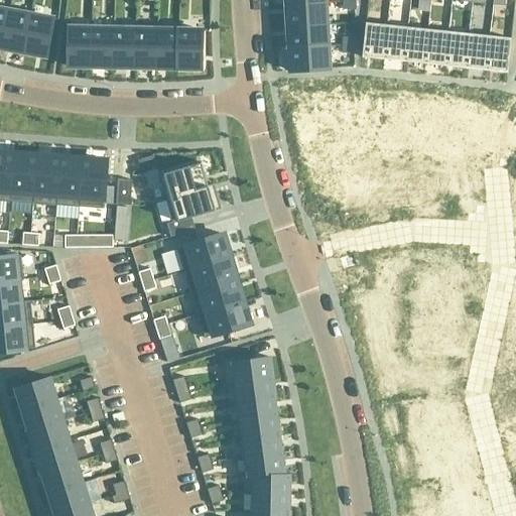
[(343,2),(343,10),(355,10),(355,2),(343,2)]
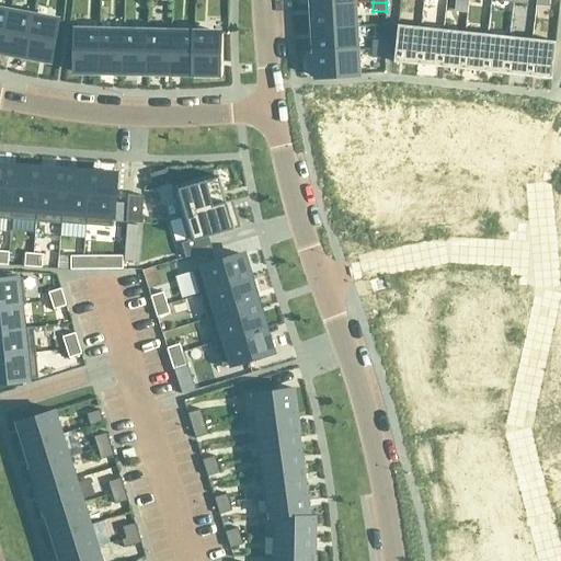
[(353,3),(311,6),(312,30),(354,26),(353,3)]
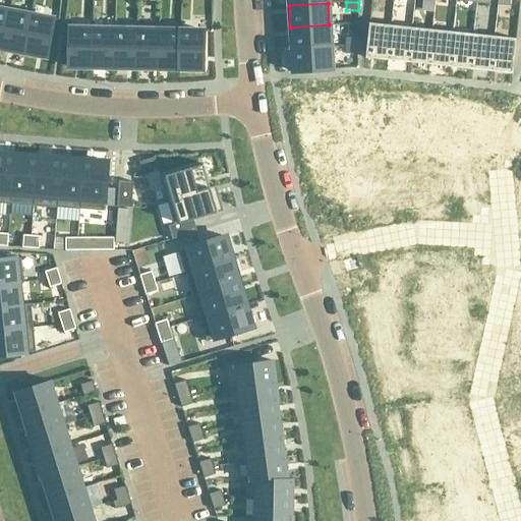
[(0,9),(0,49),(2,50),(9,11),(0,9)]
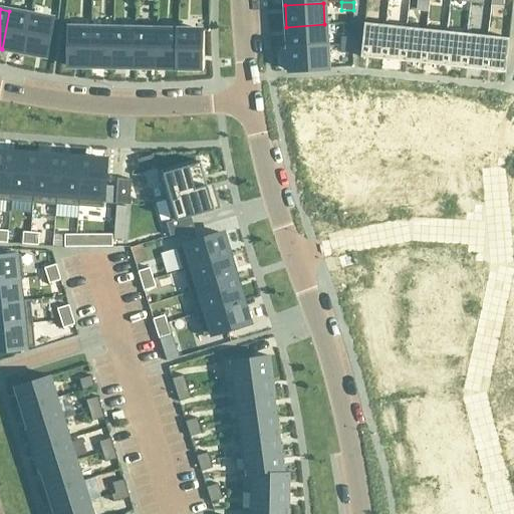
[(9,11),(2,49),(23,53),(30,15),(9,11)]
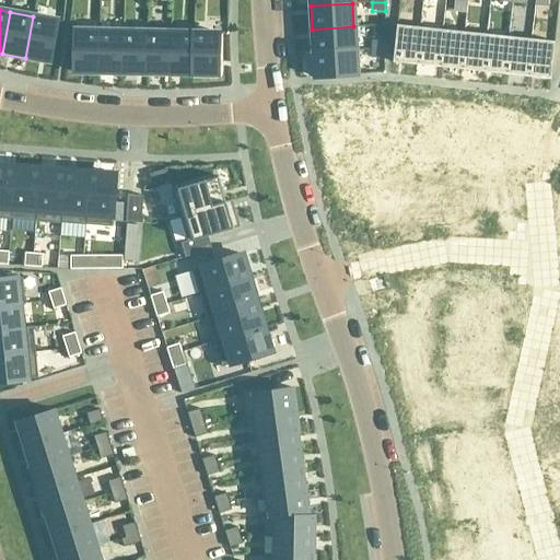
[(33,16),(25,58),(50,62),(58,21),(33,16)]
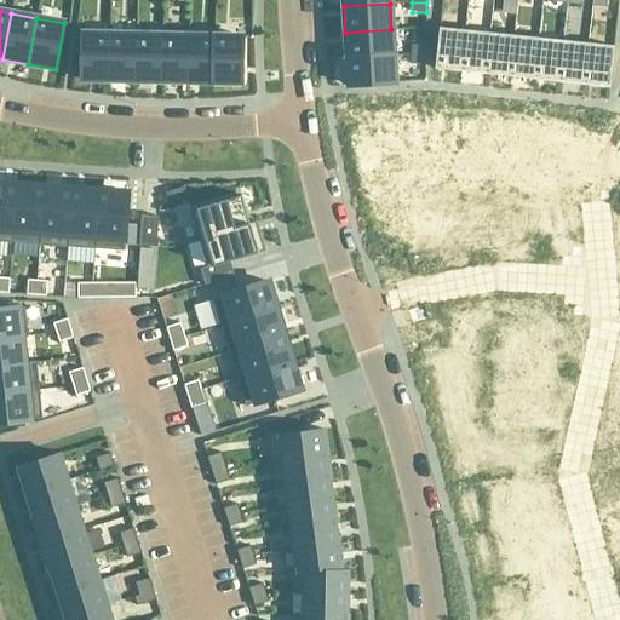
[(438,28),(435,69),(460,72),(465,30),(438,28)]
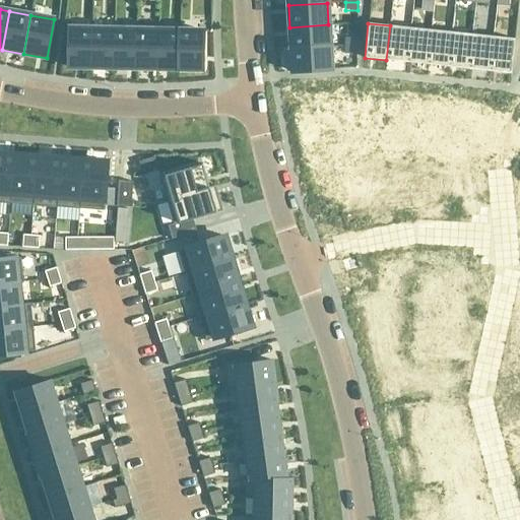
[(328,24),(289,27),(290,49),(329,47),(328,24)]
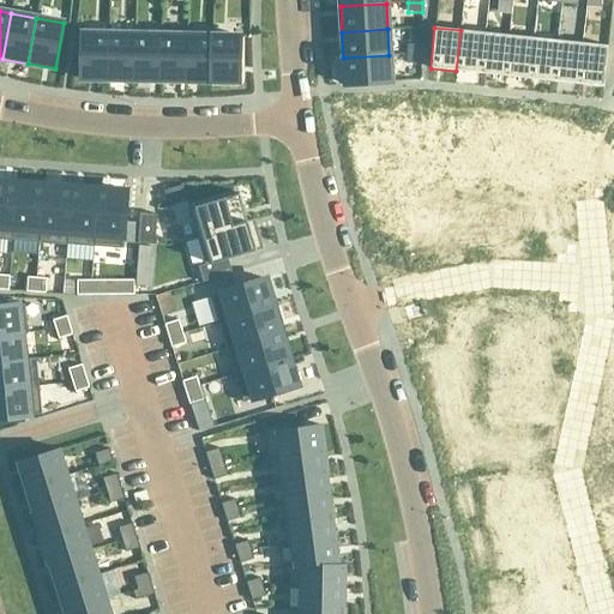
[(461,30),(456,71),(480,73),(485,32),(470,31),(461,30)]
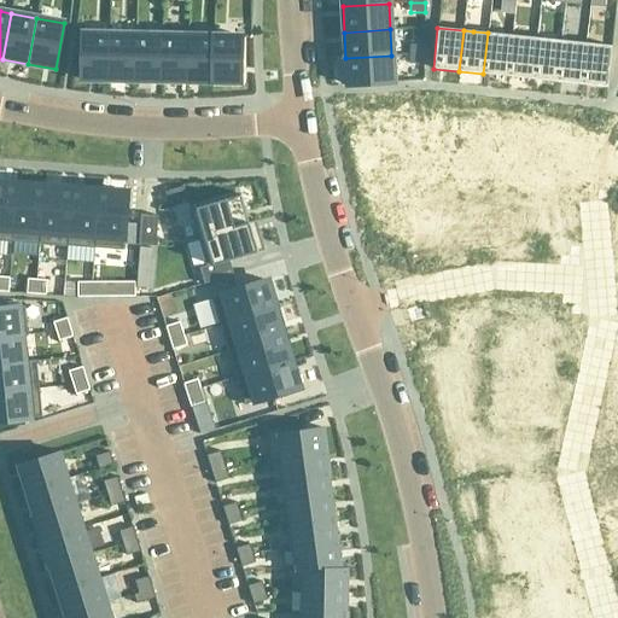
[(488,33),(483,74),(507,77),(512,36),(488,33)]
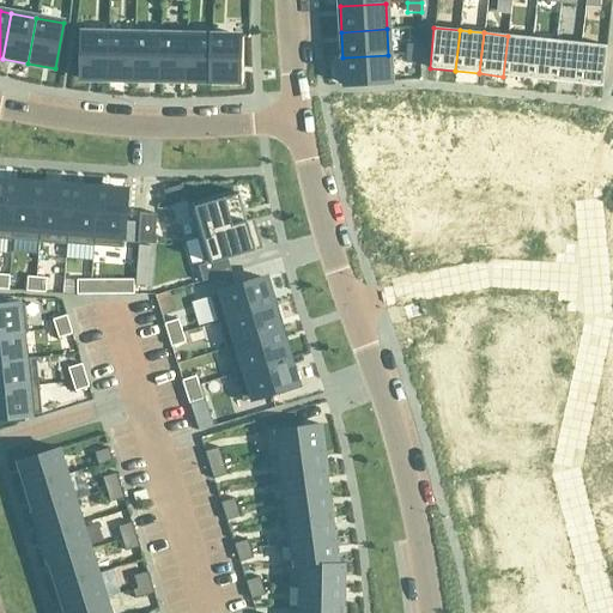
[(82,34),(80,79),(108,80),(109,34),(82,34)]
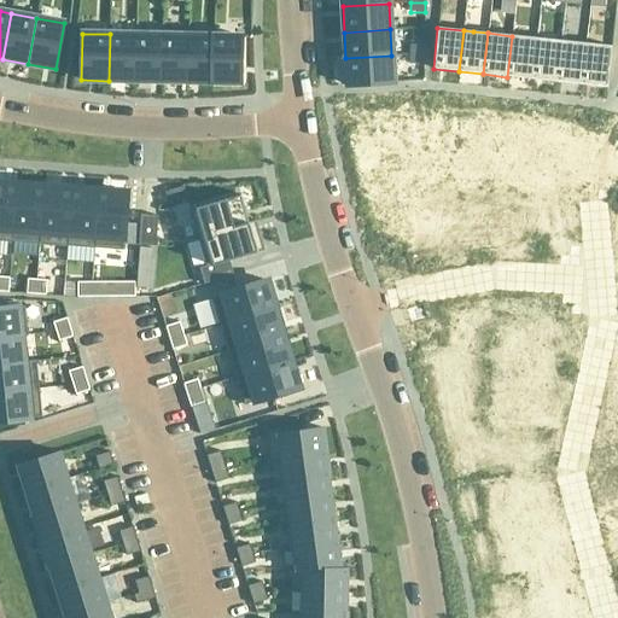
[(110,34),(109,81),(134,81),(135,35),(110,34)]
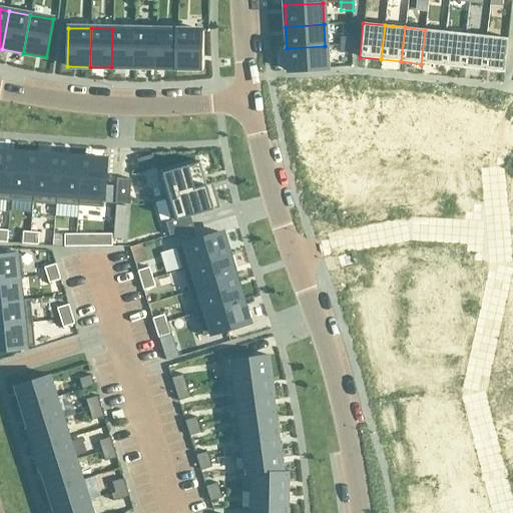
[(112,29),(111,67),(133,67),(134,29),(112,29)]
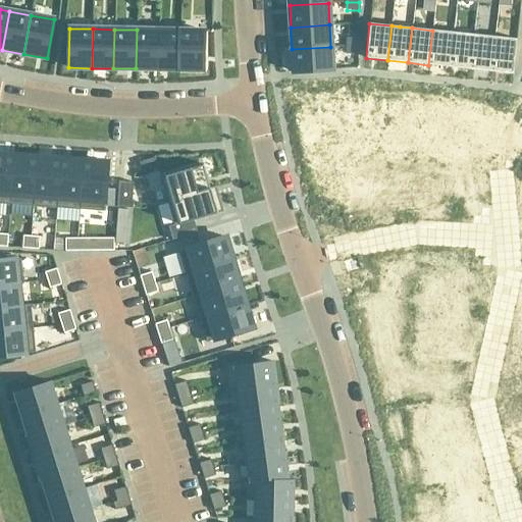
[(137,30),(136,68),(158,69),(158,31),(137,30)]
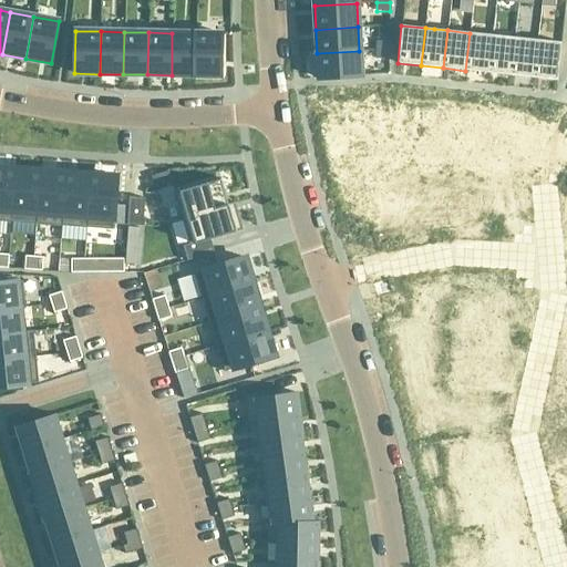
[(172,33),(172,75),(195,75),(196,33),(172,33)]
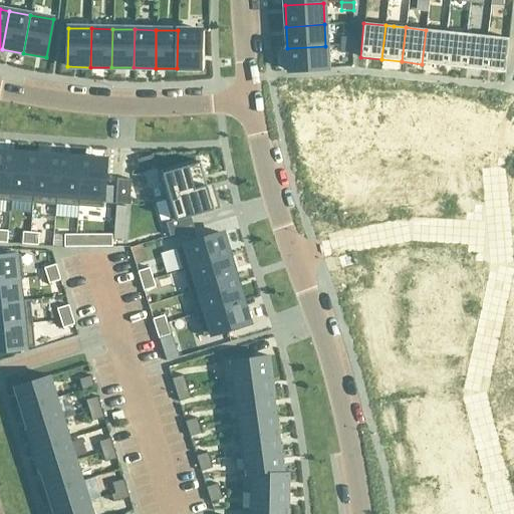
[(178,30),(177,68),(200,69),(201,30),(178,30)]
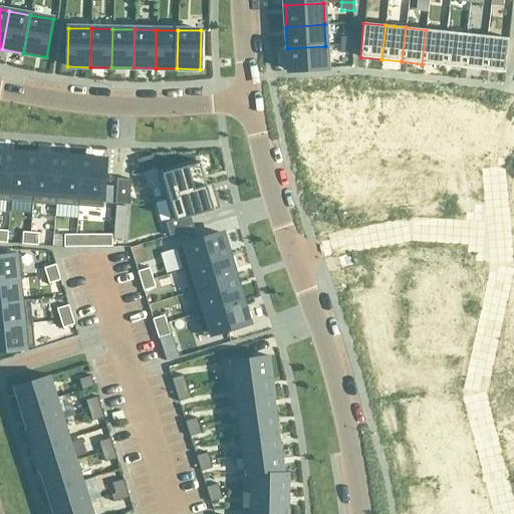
[(426,30),(422,64),(443,66),(446,32),(434,30),(426,30)]
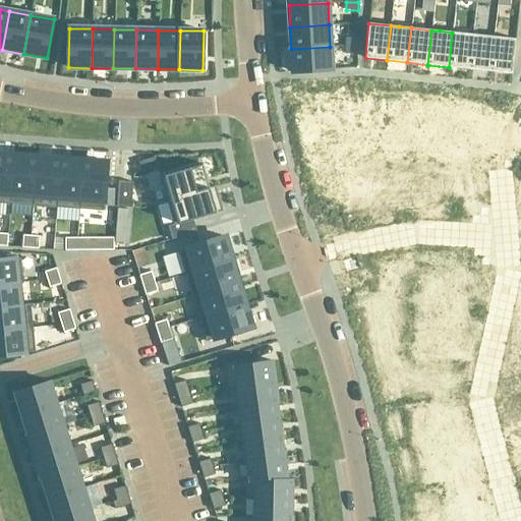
[(452,33),(449,67),(469,69),(473,35),(452,33)]
